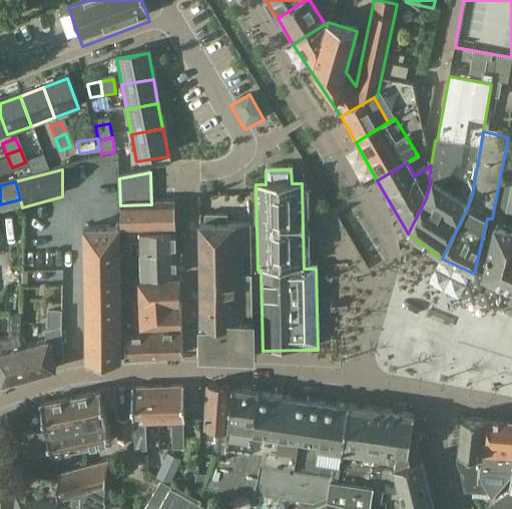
[(505,215),(511,184),(501,182),(495,213),(505,215)]
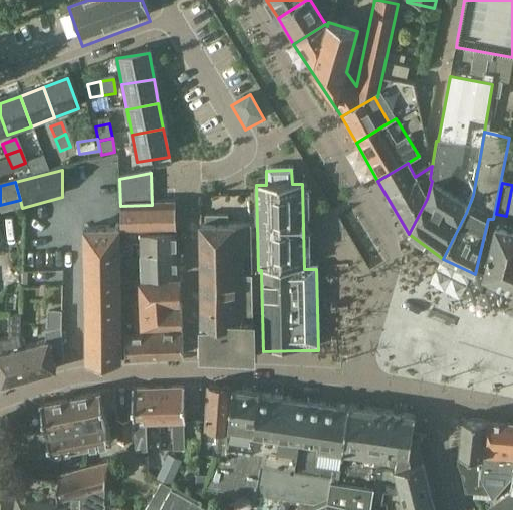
[(120,234),(175,233),(174,204),(152,205),(120,206),(120,234)]
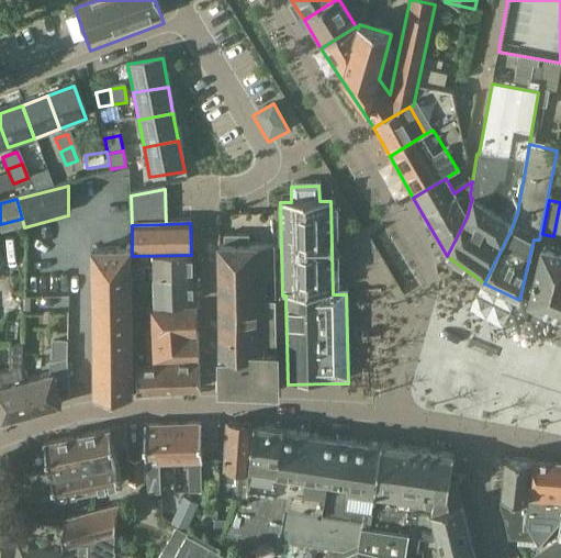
[(224,249),(217,248),(219,363),(216,363),(217,398),(279,400),(278,357),(276,357),(273,249),(248,248),(248,240),(224,240),(224,249)]
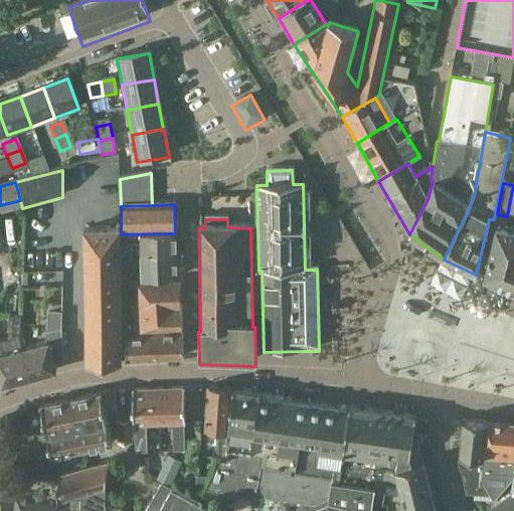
[(513,232),(496,228),(484,279),(513,293),(513,232)]
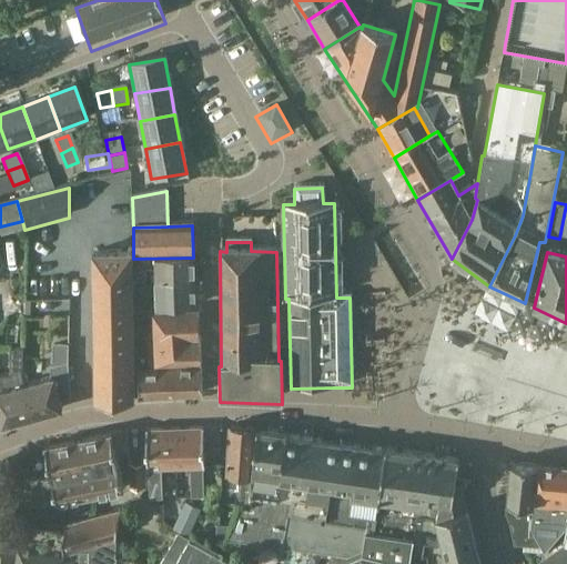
[(94,405),(133,402),(131,253),(92,254),(94,405)]
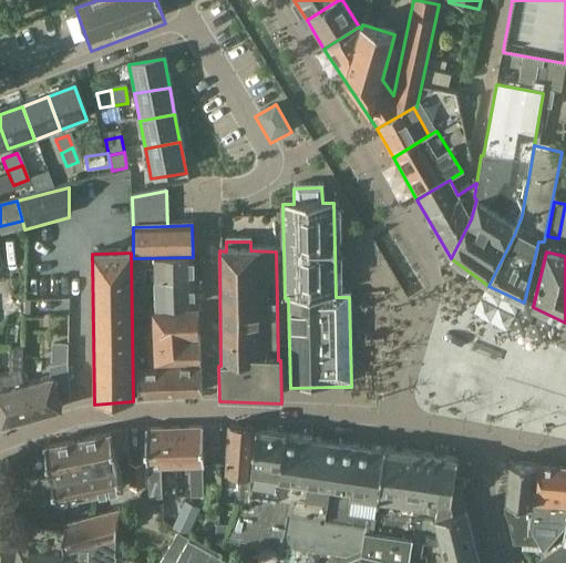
[(155,283),(194,282),(193,259),(154,259),(155,283)]
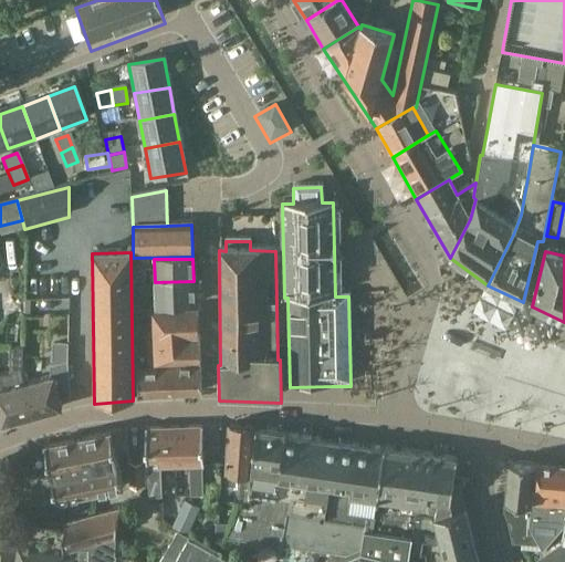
[(194,281),(155,282),(155,310),(194,308),(194,281)]
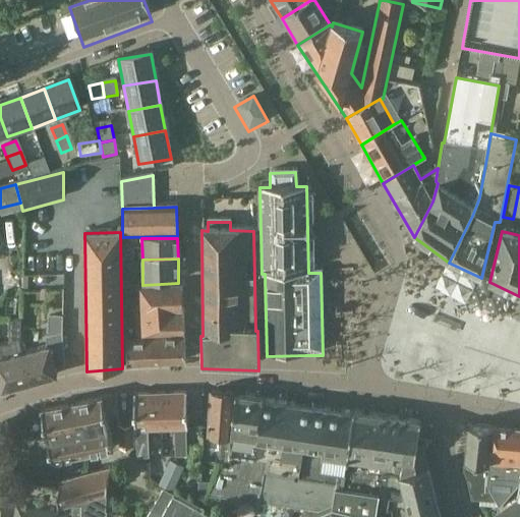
[(127,368),(185,364),(183,313),(181,287),(137,289),(138,309),(134,309),(135,342),(125,342),(127,368)]
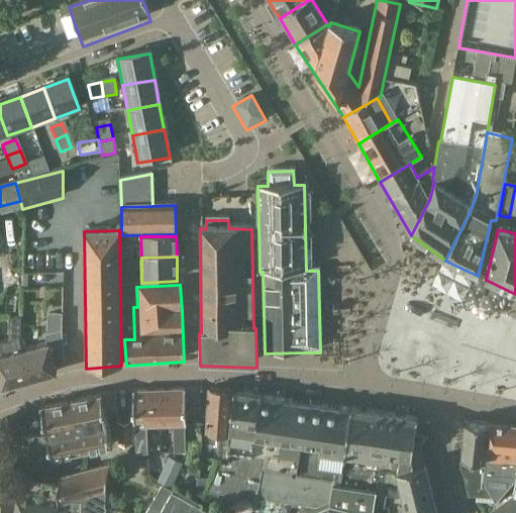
[(435,306),(454,308),(456,292),(437,289),(435,306)]
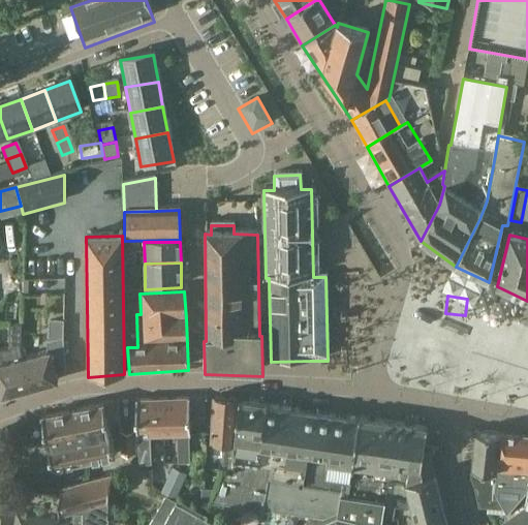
[(22,364),(28,392),(57,384),(53,370),(64,369),(63,345),(49,346),(49,354),(22,362),(22,364)]
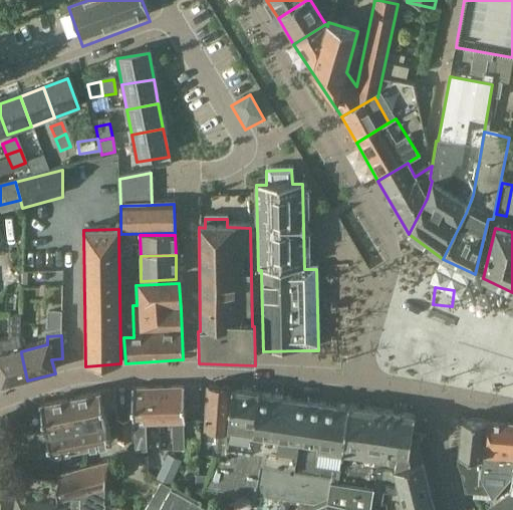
[(402,362),(439,365),(441,339),(404,336),(402,362)]
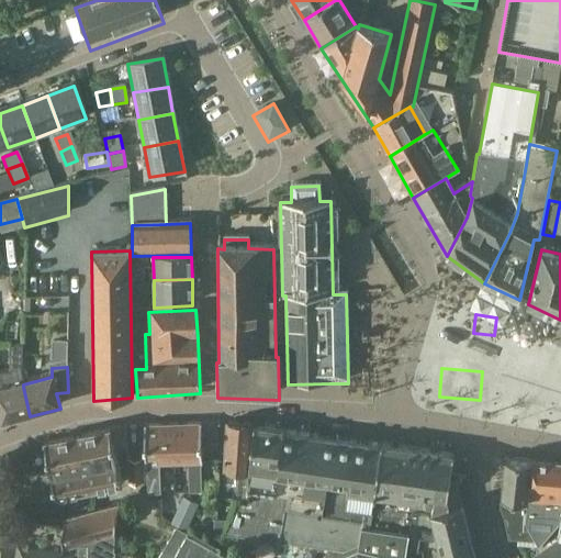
[(0,417),(1,424),(30,416),(23,387),(23,384),(0,391),(0,417)]
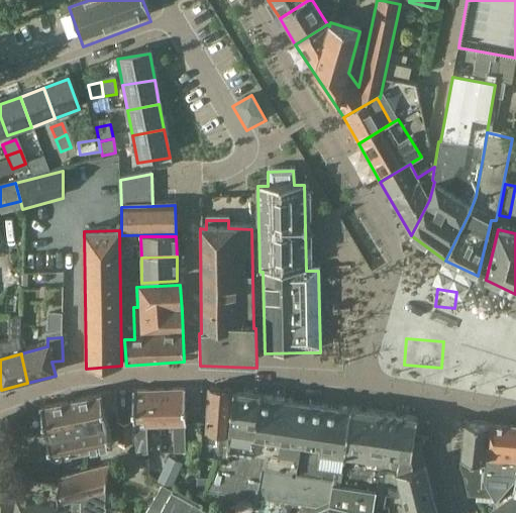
[(515,395),(515,358),(494,354),(493,361),(471,355),(467,373),(503,381),(500,395),(467,387),(465,396),(501,404),(504,392),(515,395)]
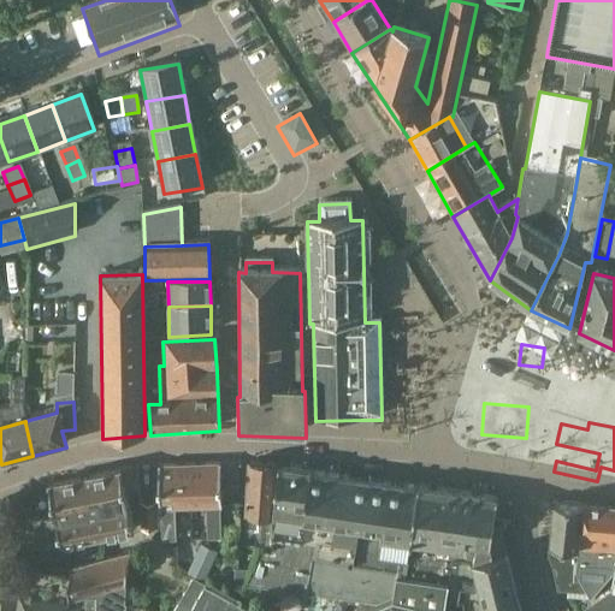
[(273,521),(277,469),(247,467),(243,518),(273,521)]
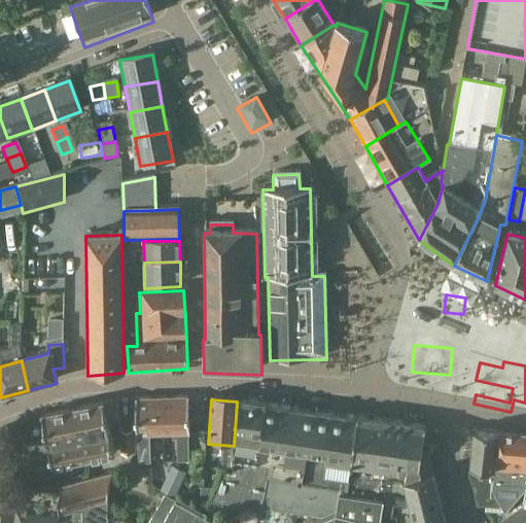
[(148,438),(162,437),(161,401),(136,402),(137,438),(139,465),(149,465),(148,438)]
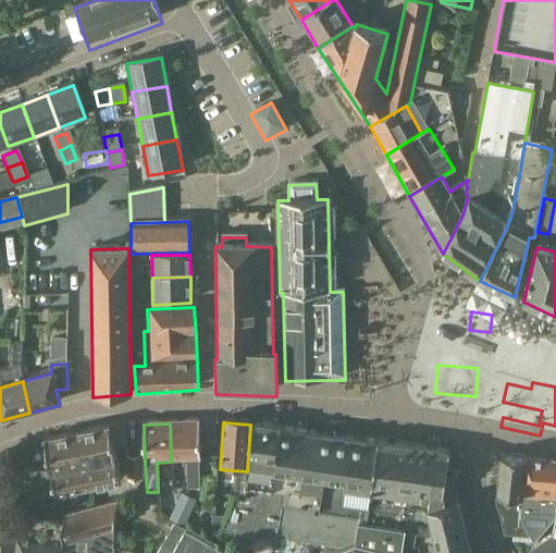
[(170,424),(171,462),(185,462),(186,492),(199,491),(198,461),(197,424),(170,424)]
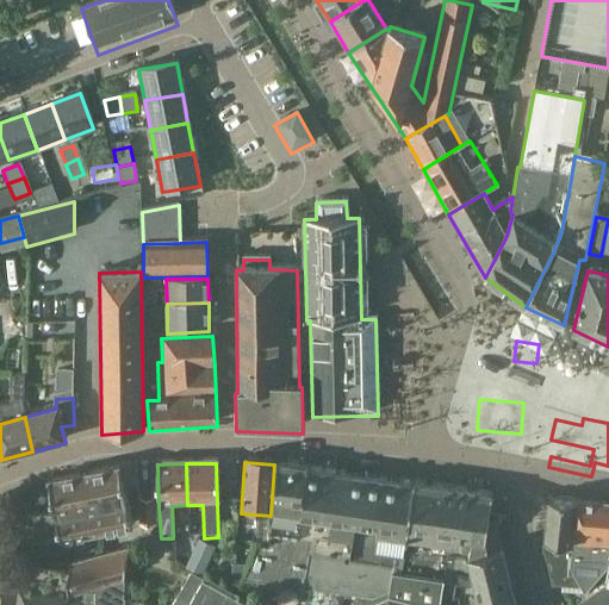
[(308,469),(274,465),(271,516),(268,548),(253,546),(242,579),(289,587),(300,521),(306,472),(308,471),(308,469)]
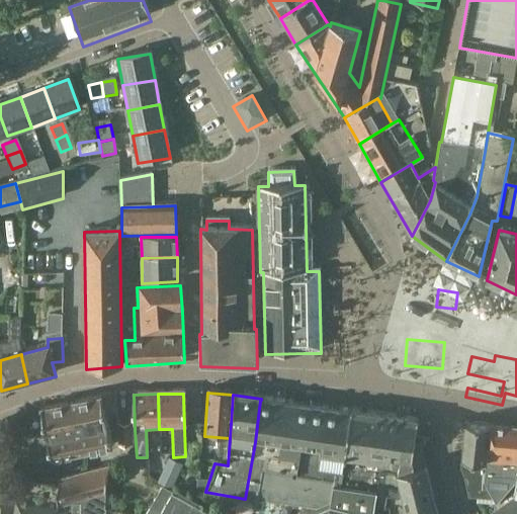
[(115,412),(114,397),(99,399),(99,398),(41,410),(54,459),(110,448),(103,415),(115,412)]
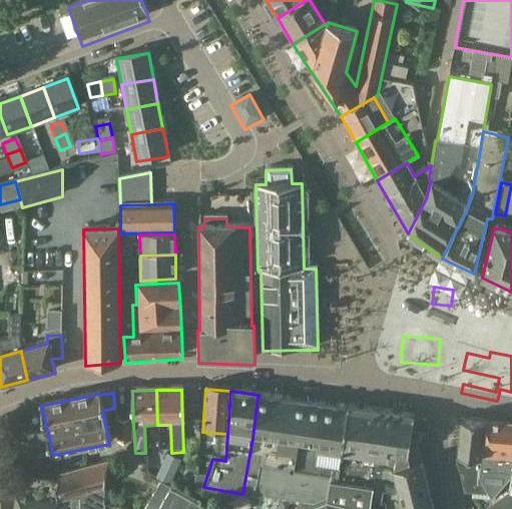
[(342,455),(347,410),(259,396),(258,397),(252,438),(242,494),(314,506),(326,501),(332,468),(340,468),(342,455)]
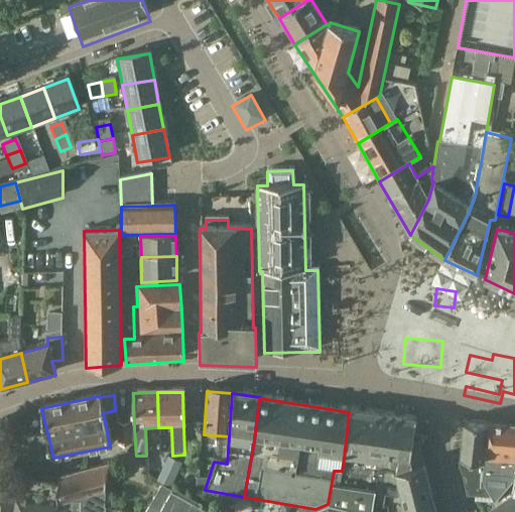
[(434,511),(423,467),(409,470),(410,461),(415,419),(350,410),(349,412),(344,458),(342,471),(334,471),(328,504),(315,509),(309,511),(434,511)]
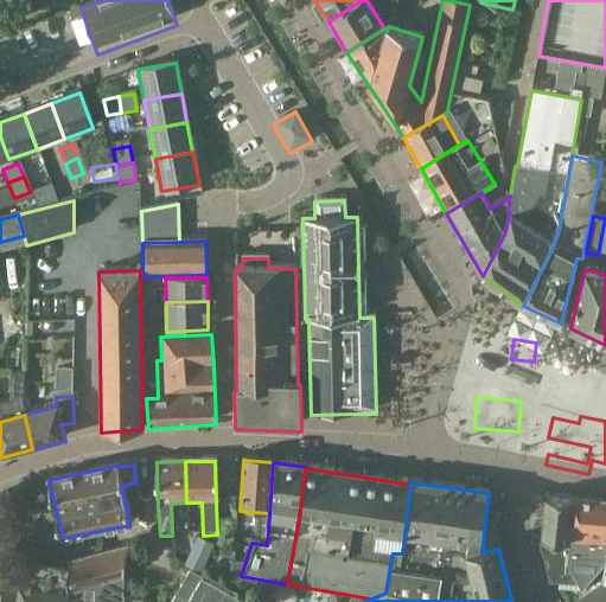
[(541,514),(544,493),(530,491),(528,513),(541,514)]
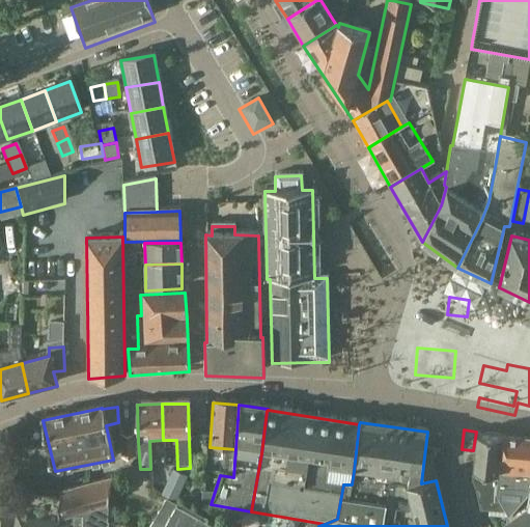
[(19,433),(4,436),(8,454),(23,450),(19,433)]
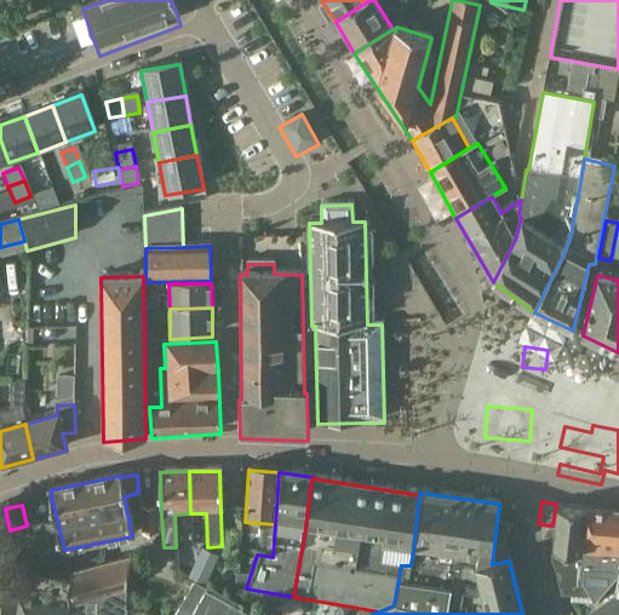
[(579,580),(586,512),(557,509),(551,564),(556,578),(560,599),(586,601),(579,580)]
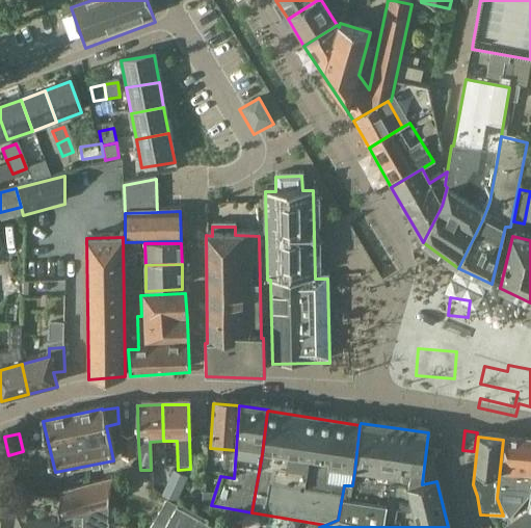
[(135,438),(122,438),(123,460),(135,459),(135,438)]
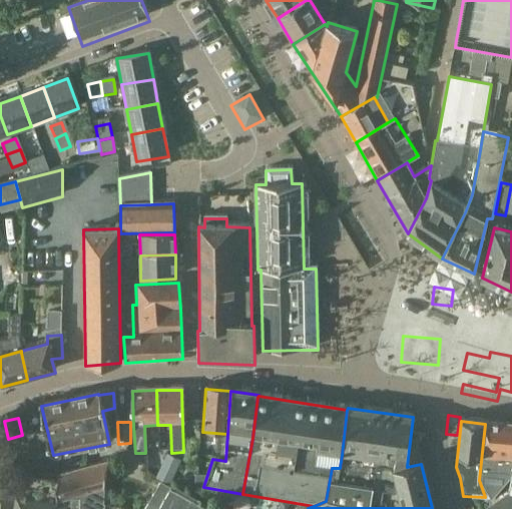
[(511,424),(486,423),(479,480),(488,503),(511,477),(511,473),(511,424)]
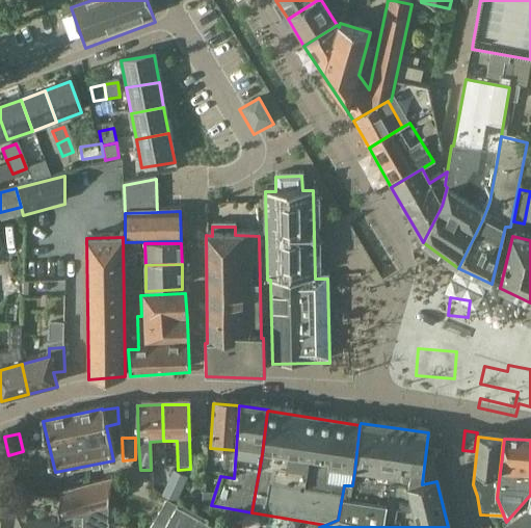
[(174,474),(162,498),(176,504),(187,481),(174,474)]
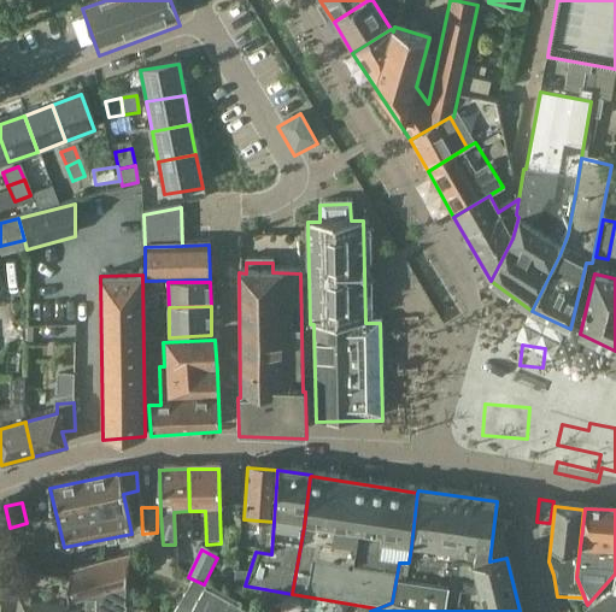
[(39,558),(37,569),(69,572),(70,560),(39,558)]
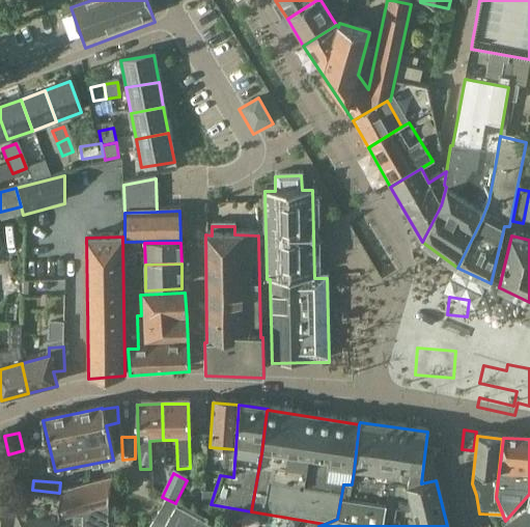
[(81,515),(99,510),(102,480),(80,488),(80,492),(81,515)]
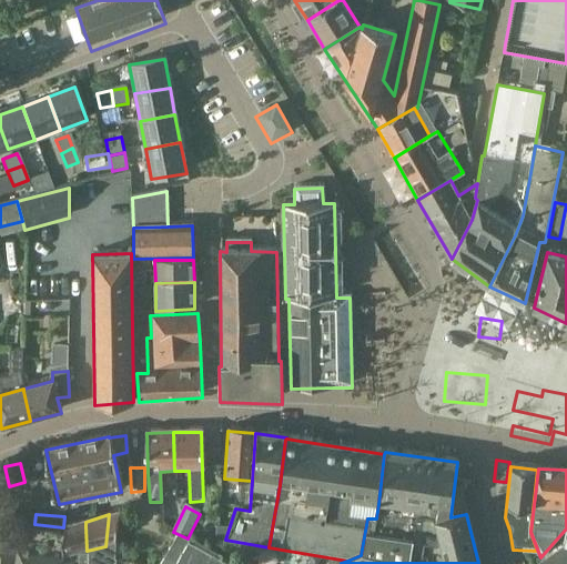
[(63,559),(87,551),(85,526),(84,521),(64,526),(63,559)]
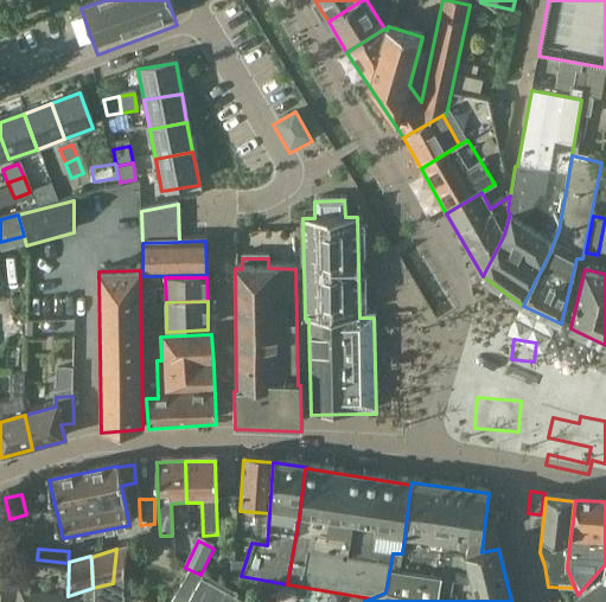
[(605,601),(605,559),(605,564),(601,586),(578,599),(579,601),(605,601)]
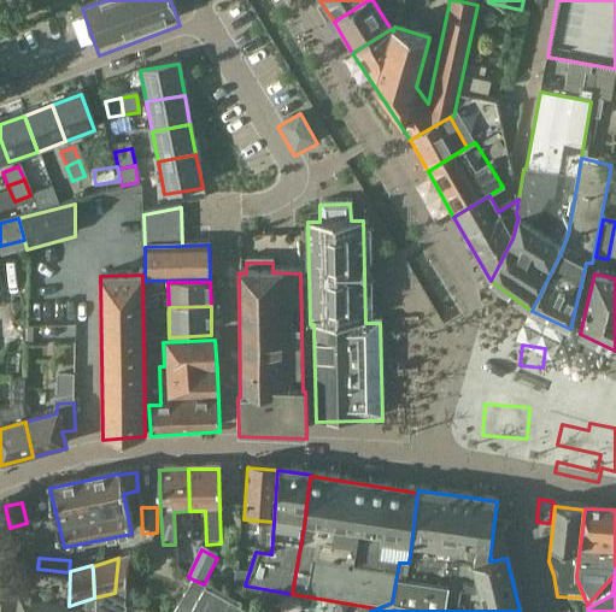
[(245,611),(193,582),(175,611),(245,611)]
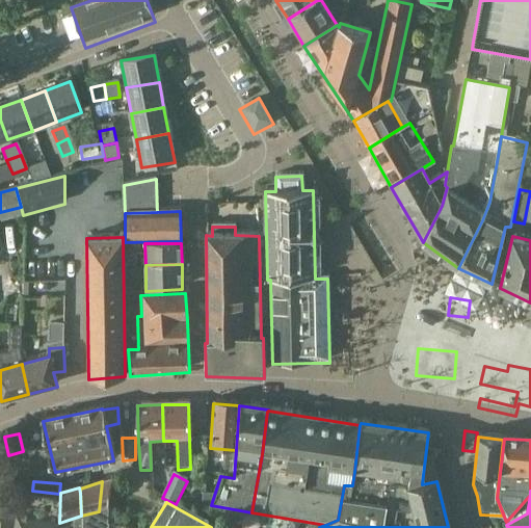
[(56,527),(58,520),(18,512),(16,527),(56,527)]
